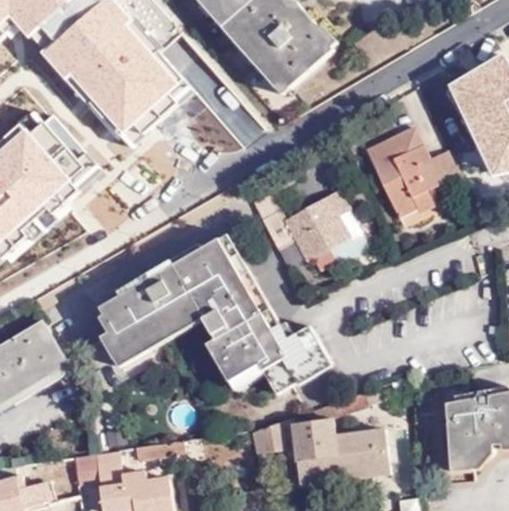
[(0,21),(6,16),(25,38),(30,33),(67,0),(0,0),(0,21)]
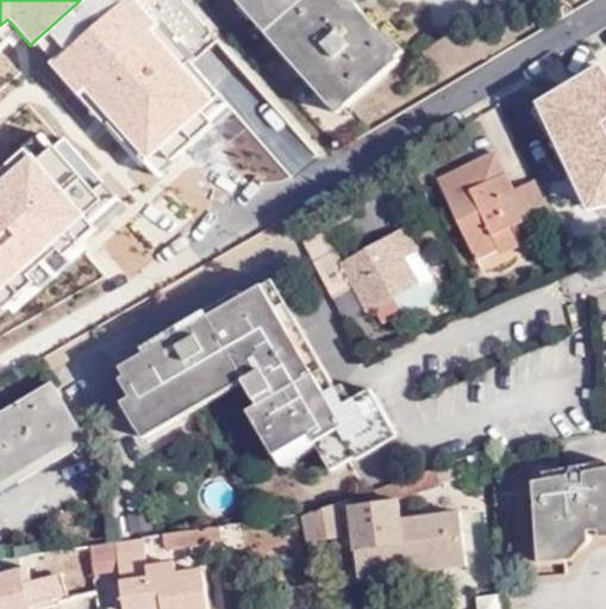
[(80,0),(36,39),(51,57),(116,0),(80,0)]
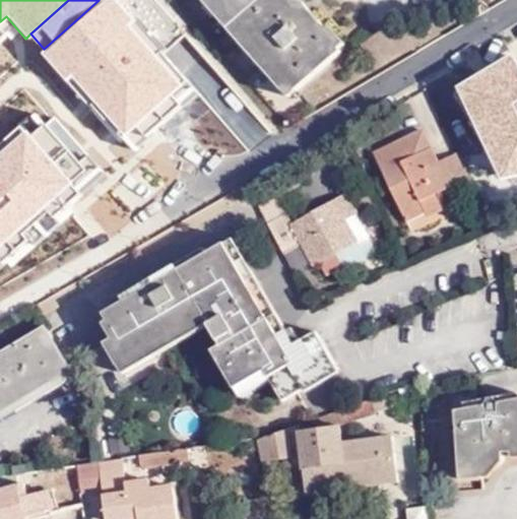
[(185,79),(115,0),(99,0),(44,49),(40,52),(63,78),(68,74),(121,135),(185,79)]
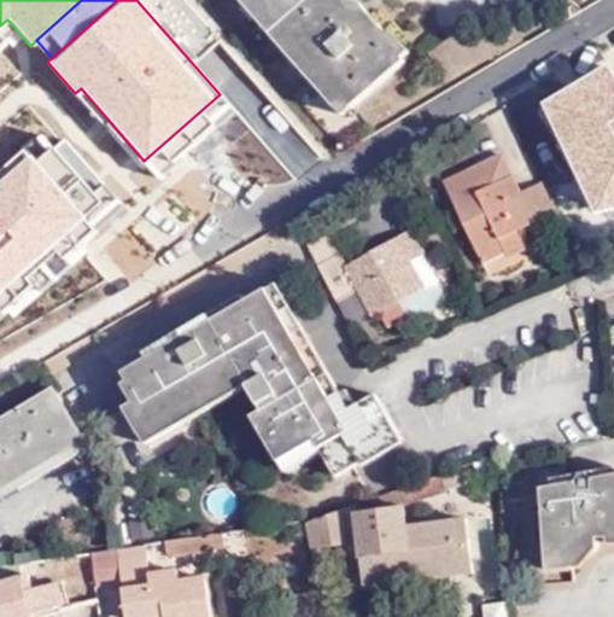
[(252,0),(304,58),(297,63),(331,102),(338,95),(350,110),(411,56),(395,35),(391,38),(361,4),(357,7),(351,0),(239,0),(244,5),(249,0),(252,0)]
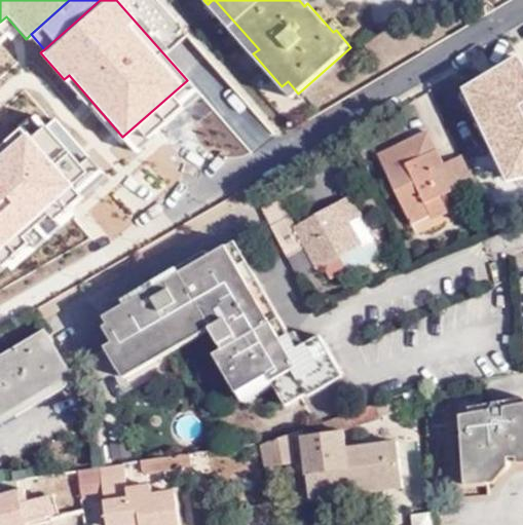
[(522,68),(515,54),(457,86),(503,180),(522,176),(522,68)]
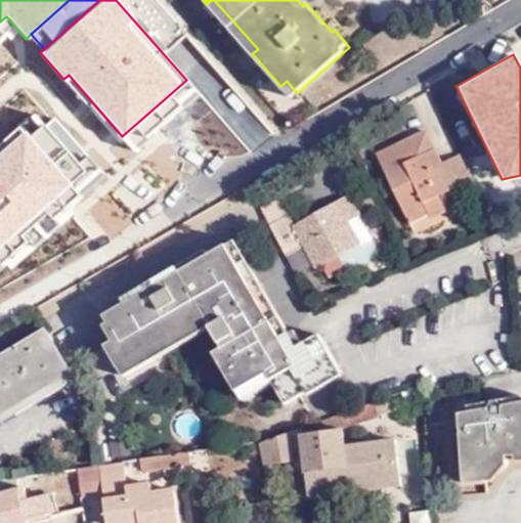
[(23,130),(0,148),(0,245),(71,183),(23,130)]
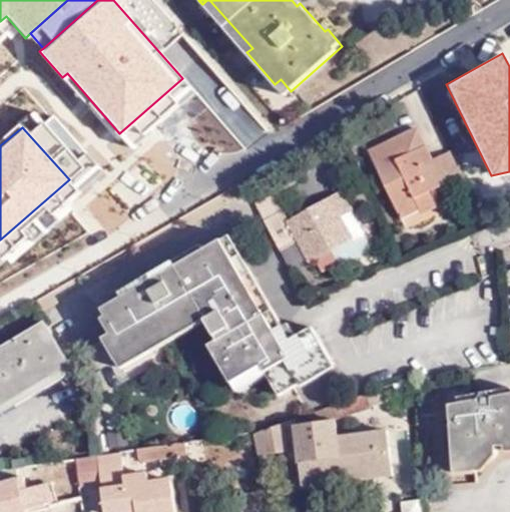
[(429,189),(460,173),(450,151),(433,159),(416,129),(369,155),(398,212),(415,204),(418,208),(435,200),(429,189)]
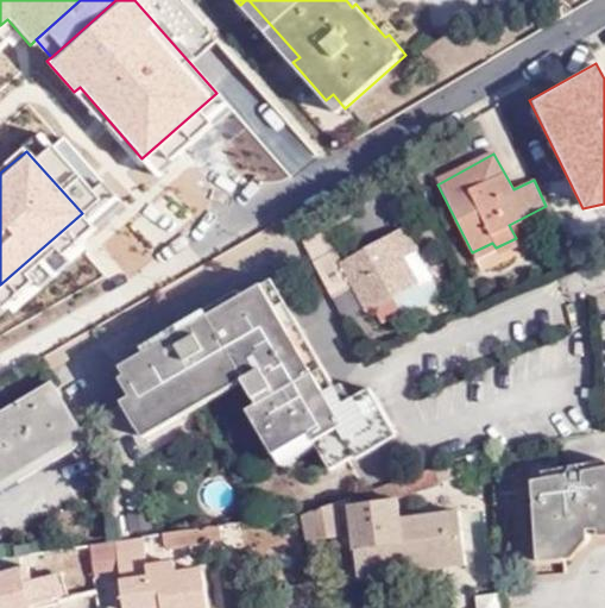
[(336,248),(313,261),(332,298),(358,284),(375,319),(405,304),(399,289),(416,281),(403,252),(417,245),(407,225),(342,258),(336,248)]
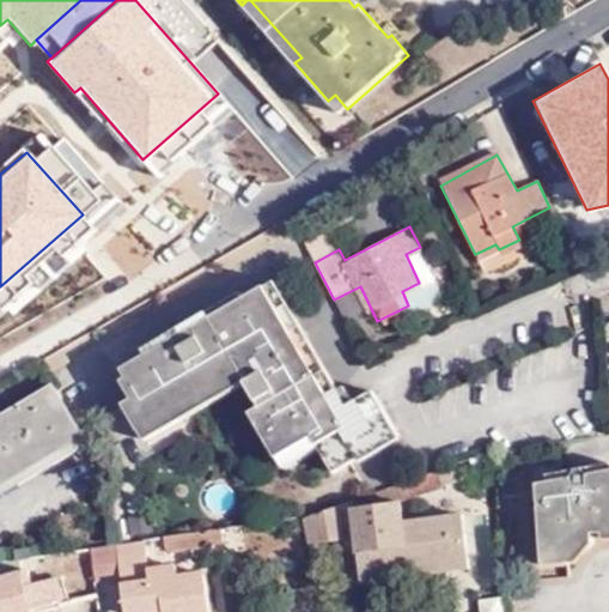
[(338,385),(273,277),(262,283),(338,406),(353,397),(343,381),(338,385)]
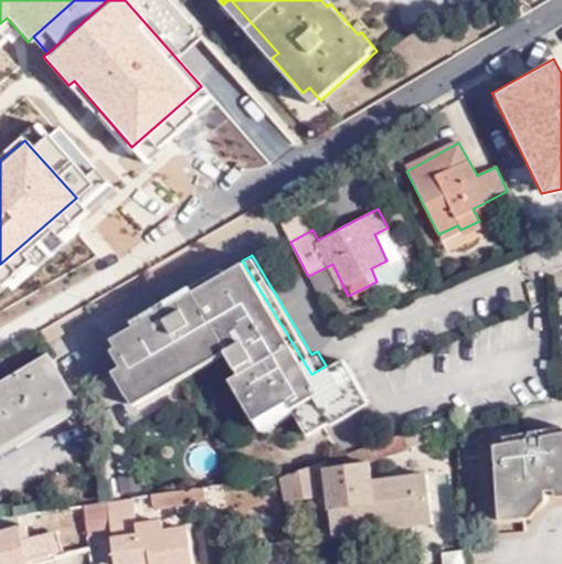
[(311,374),(242,261),(114,339),(118,347),(112,351),(122,366),(114,371),(129,396),(221,340),(241,372),(231,378),(255,417),(289,396),(310,431),(338,413),(368,395),(342,354),(326,365),(311,374)]
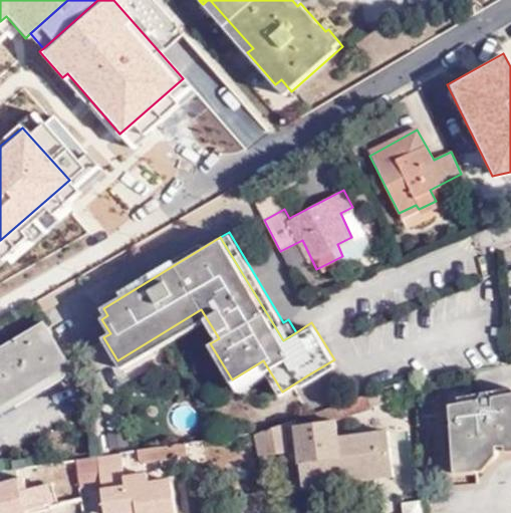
[(0,412),(63,372),(38,332),(0,354),(0,412)]
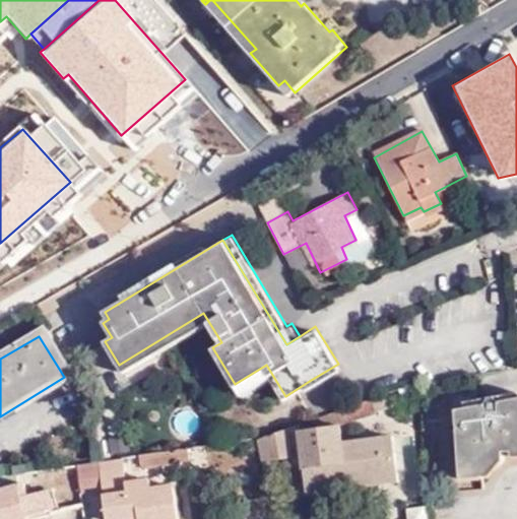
[(516,393),(499,395),(499,403),(516,400),(516,393)]
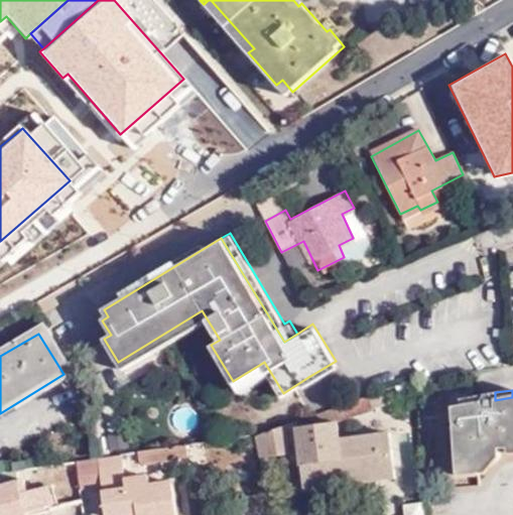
[(375,409),(371,394),(252,436),(259,471),(297,466),(298,473),(311,472),(312,476),(340,474),(336,421),(375,409)]
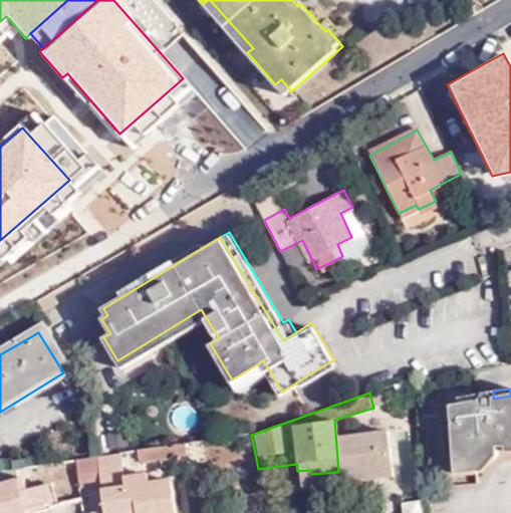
[(457,395),(458,404),(482,400),(482,393),(457,395)]
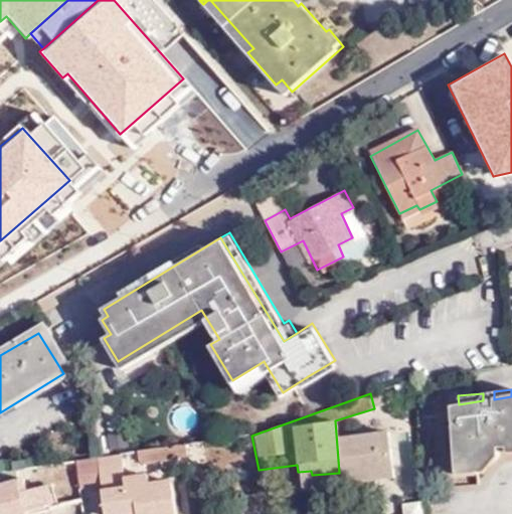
[(497,455),(496,450),(507,448),(507,446),(511,445),(511,396),(494,399),(483,400),(459,404),(452,404),(454,466),(490,463),(497,455)]
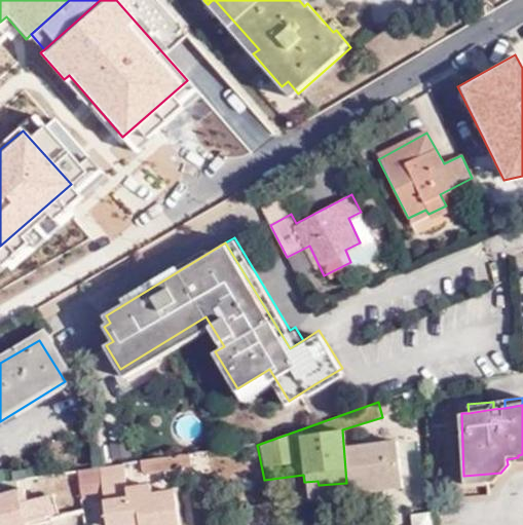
[(214,459),(213,449),(160,457),(162,470),(200,463),(200,461),(214,459)]
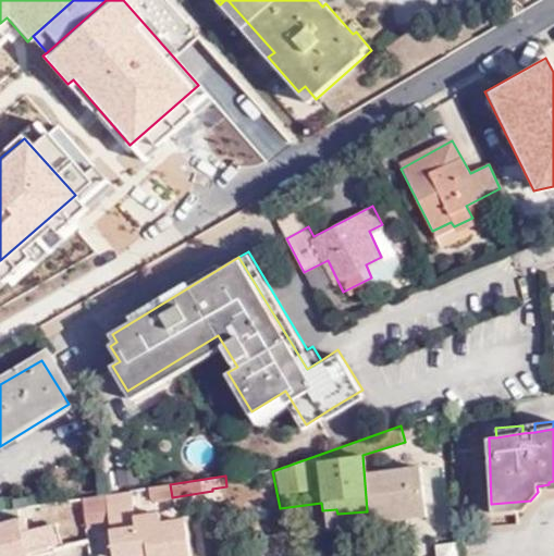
[(130,491),(78,499),(84,528),(111,522),(115,555),(118,555),(149,551),(149,555),(182,555),(191,554),(184,517),(160,520),(159,510),(133,515),(130,491)]
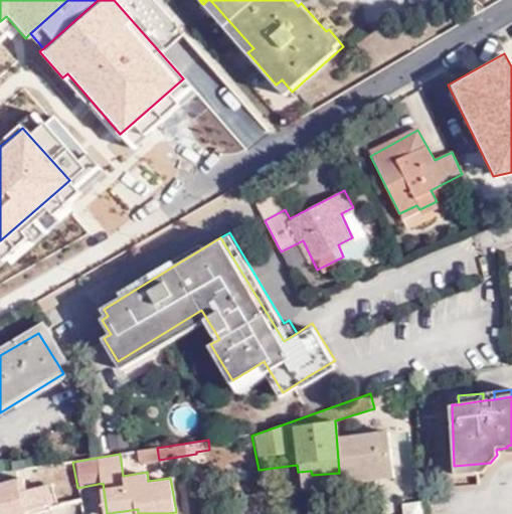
[(490,463),(454,466),(455,477),(482,474),(490,463)]
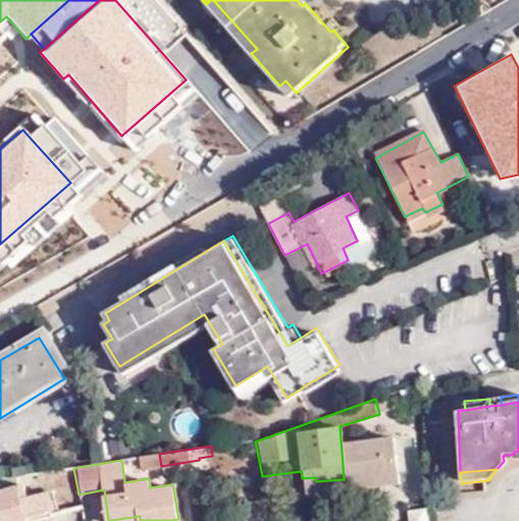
[(0,491),(15,489),(11,478),(0,479),(0,491)]
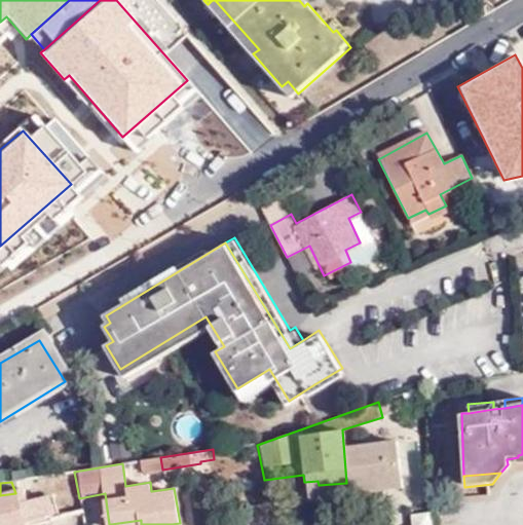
[(15,493),(0,495),(0,524),(22,524),(49,519),(44,497),(23,501),(20,491),(15,493)]
